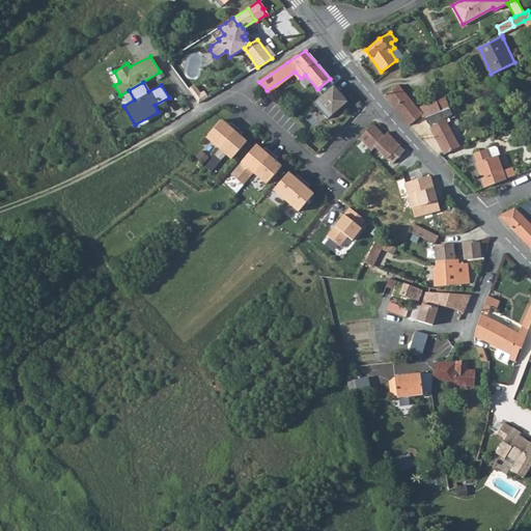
[(333,84),(315,98),(330,115),(347,103),(333,84)]
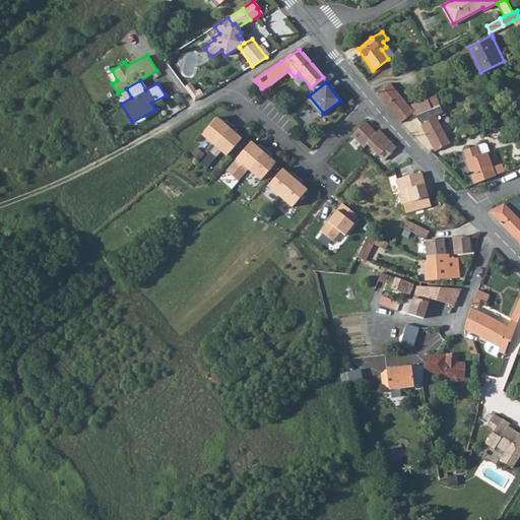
[(390,83),(377,93),(401,123),(411,114),(413,115),(414,115),(438,106),(443,104),(442,101),(439,102),(436,95),(428,99),(428,98),(408,106),(390,83)]
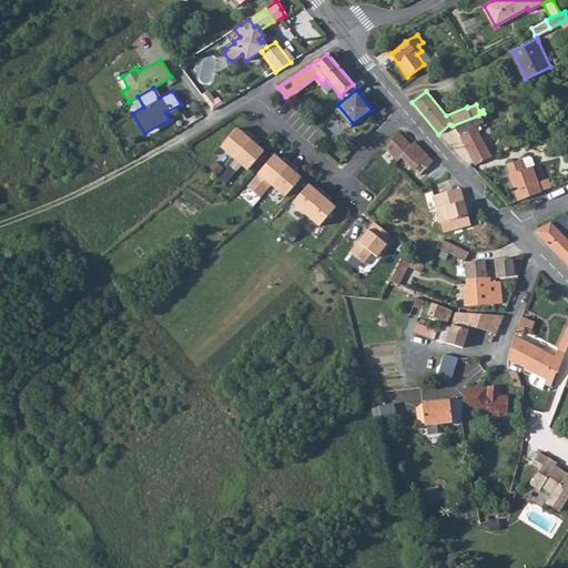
[(478,115),(453,125),(457,133),(480,123),(478,115)]
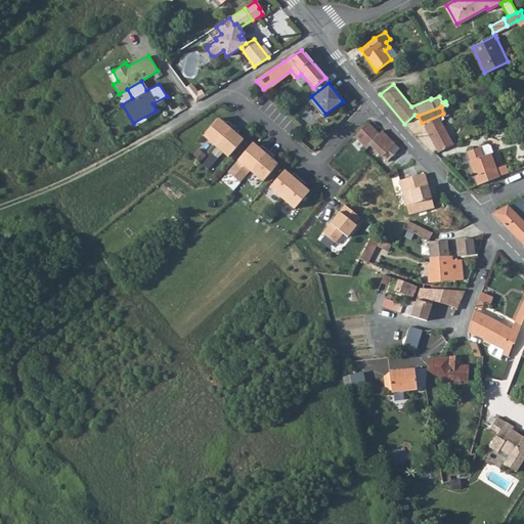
[(219,119),(204,135),(229,157),(244,139),(237,134),(239,131),(228,121),(225,124),(219,119)]
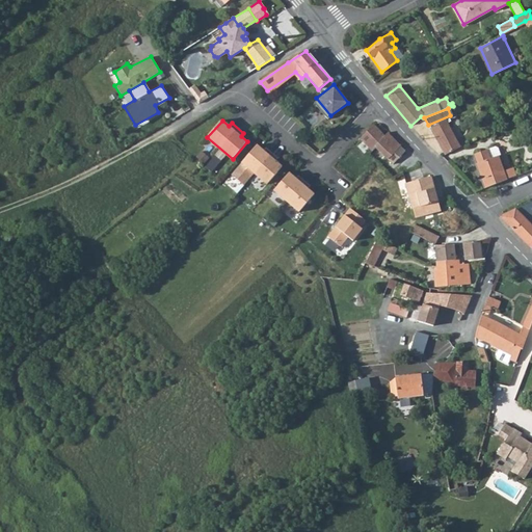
[(446,121),(430,129),(445,155),(460,148),(446,121)]
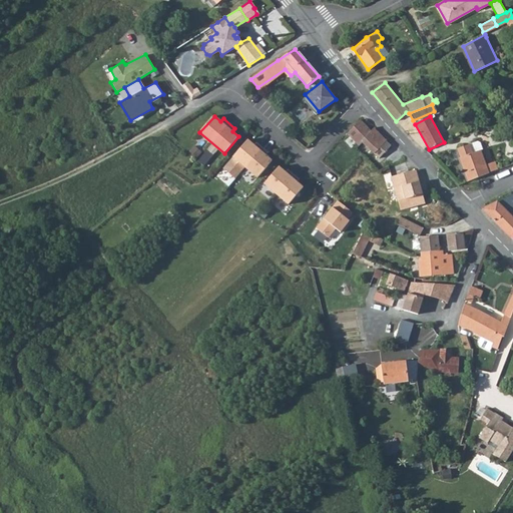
[(375,153),(387,141),(374,128),(371,130),(361,120),(357,124),(351,119),(343,128),(363,148),(367,145),(375,153)]
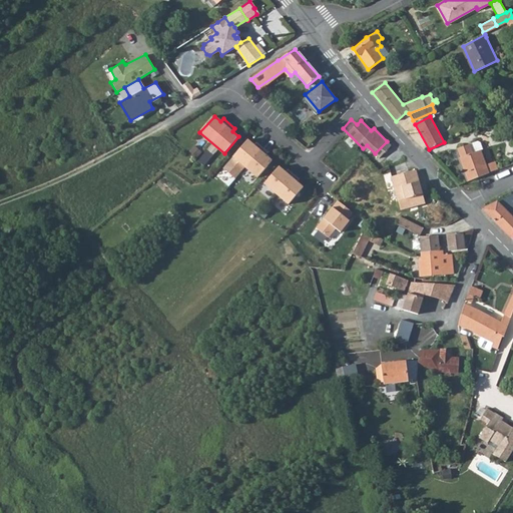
[(247,139),(233,156),(258,177),(272,160),(266,154),(269,152),(257,142),(254,145),(247,139)]
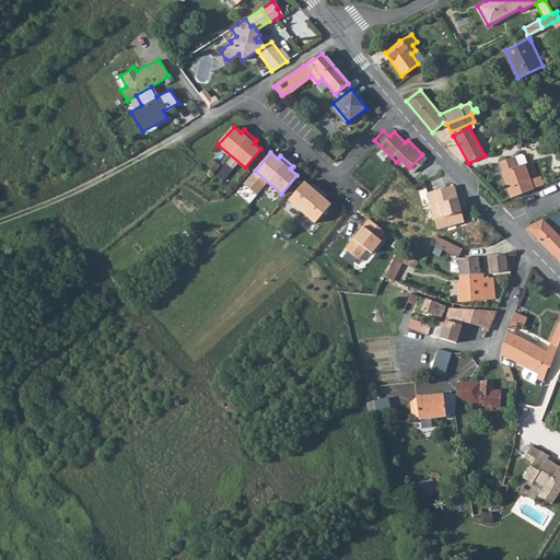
[(497,163),(501,173),(504,172),(501,164),(512,160),(511,158),(497,163)]
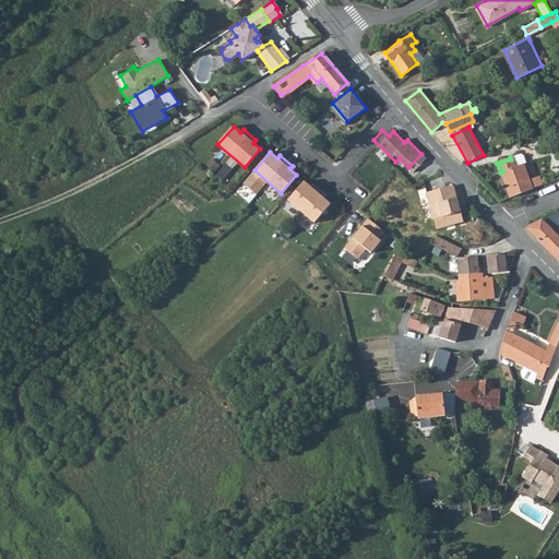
[(500,173),(499,173),(509,199),(532,189),(522,164),(514,167),(511,159),(500,164),(503,171),(500,173)]
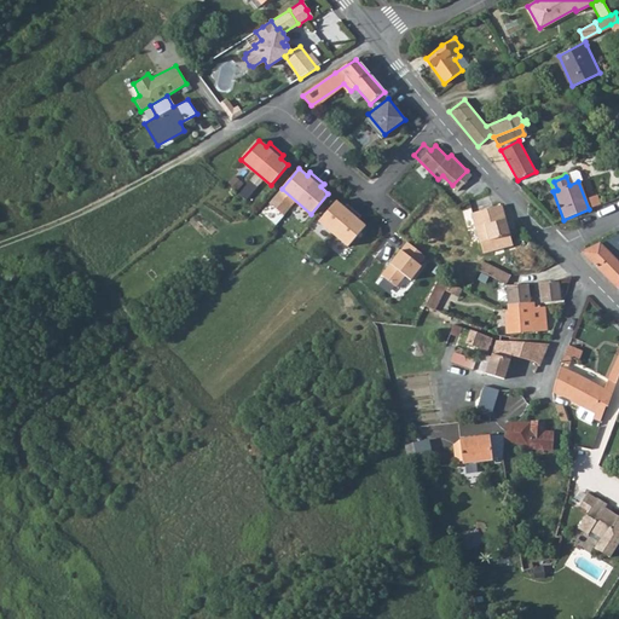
[(336,201),(319,220),(348,246),(365,226),(358,219),(362,215),(347,203),(345,207),(336,201)]
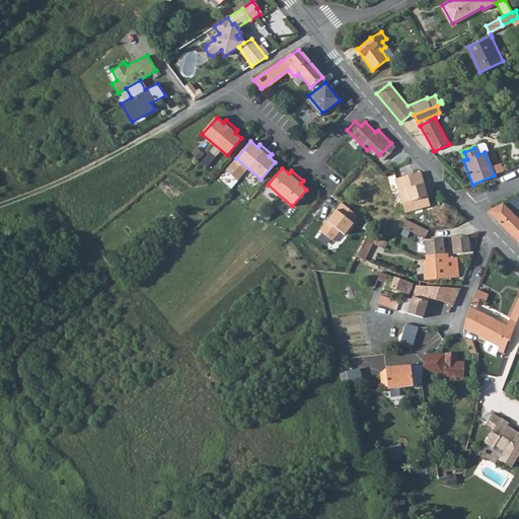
[(429,204),(420,171),(399,177),(395,178),(399,192),(402,203),(404,212),(429,204)]
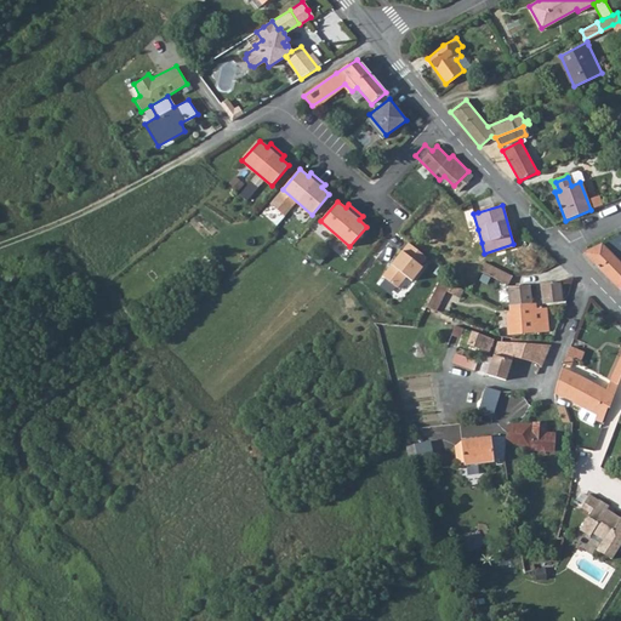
[(620,234),(603,244),(613,256),(615,260),(620,256),(620,234)]
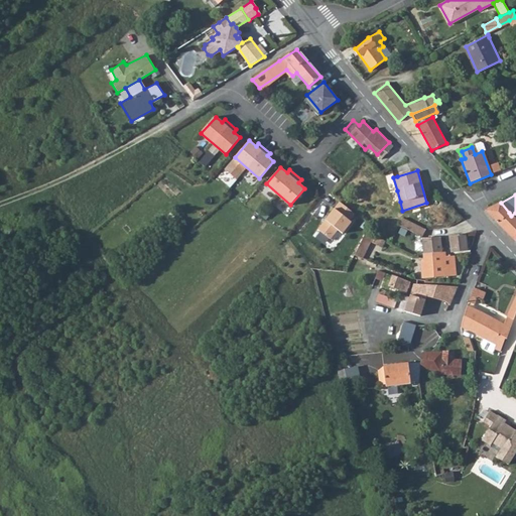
[(341,233),(356,214),(339,201),(317,229),(330,239),(337,230),(341,233)]
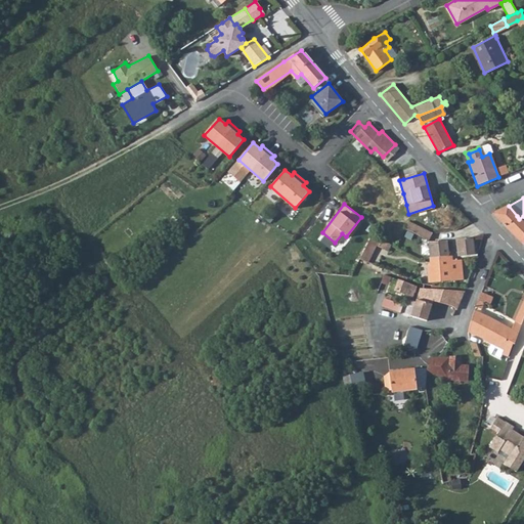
[(509,206),(504,208),(514,219),(517,216),(509,206)]
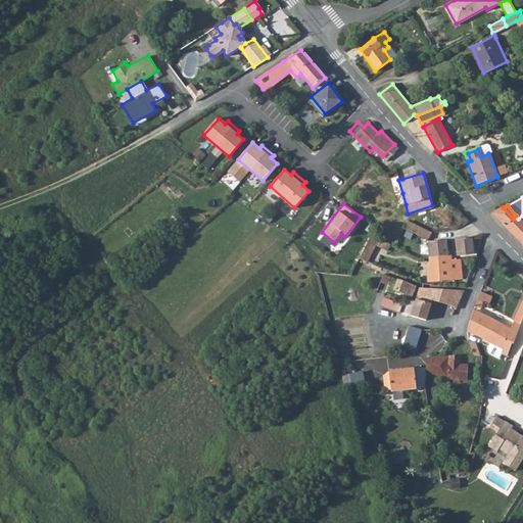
[(503,207),(490,212),(522,245),(522,244),(522,223),(518,219),(516,216),(513,219),(503,207)]
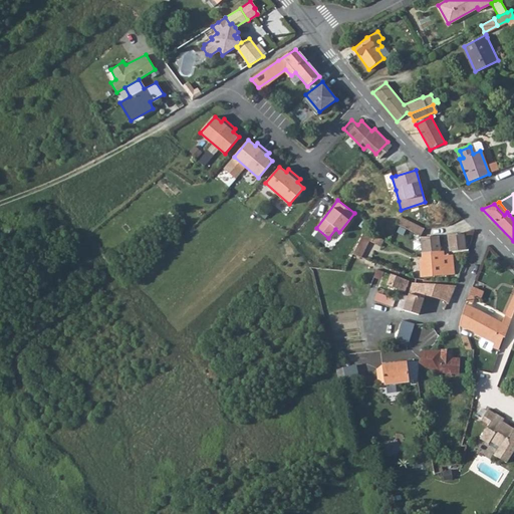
[(401,218),(397,224),(421,236),(422,236),(425,236),(425,234),(421,233),(423,228),(414,224),(401,217),(401,218)]
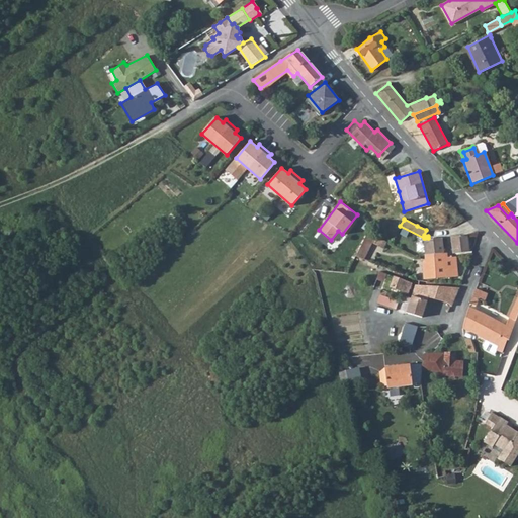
[(366,234),(358,257),(367,259),(374,236),(366,234)]
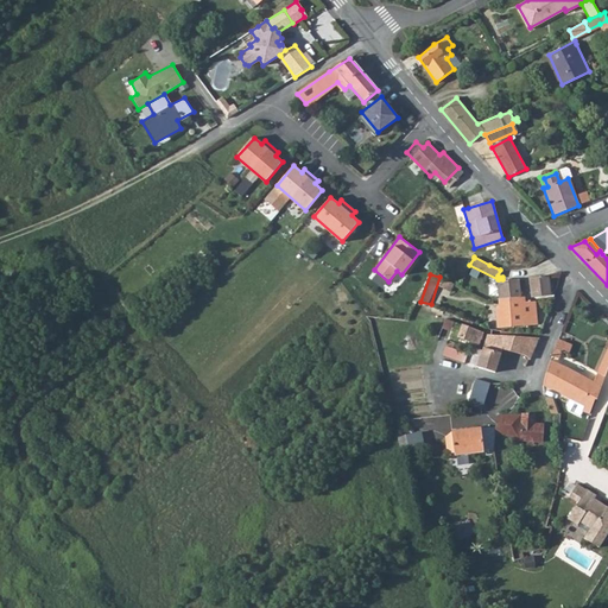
[(549,277),(530,278),(531,297),(539,296),(551,295),(549,277)]
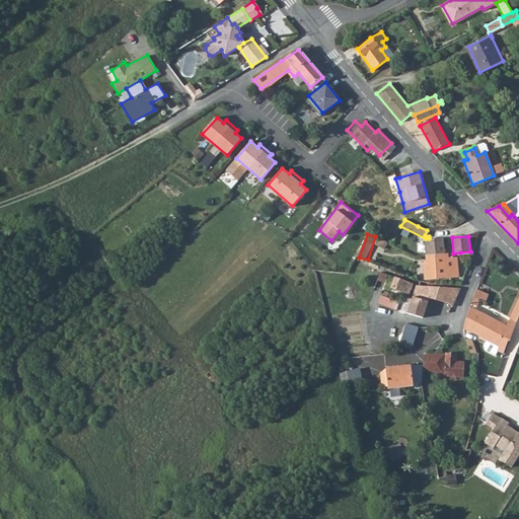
[(429,238),(426,238),(426,239),(425,239),(426,254),(445,253),(443,237),(429,238)]
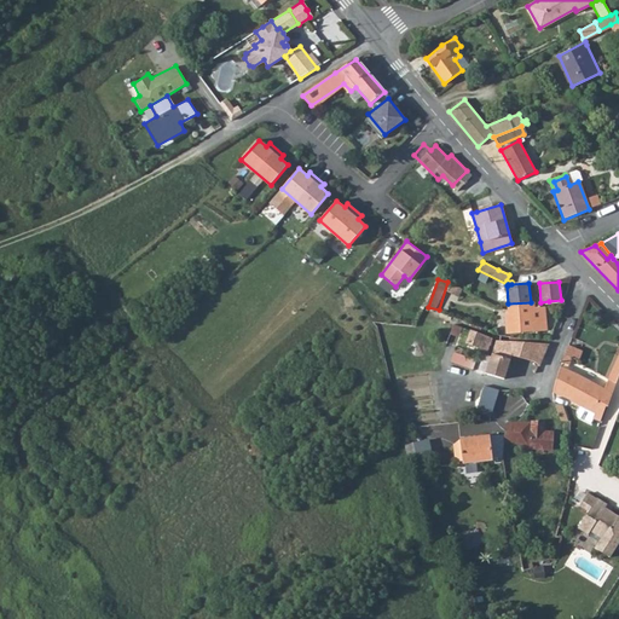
[(531,302),(508,304),(509,311),(520,311),(521,331),(522,331),(547,329),(544,306),(531,307),(531,302)]
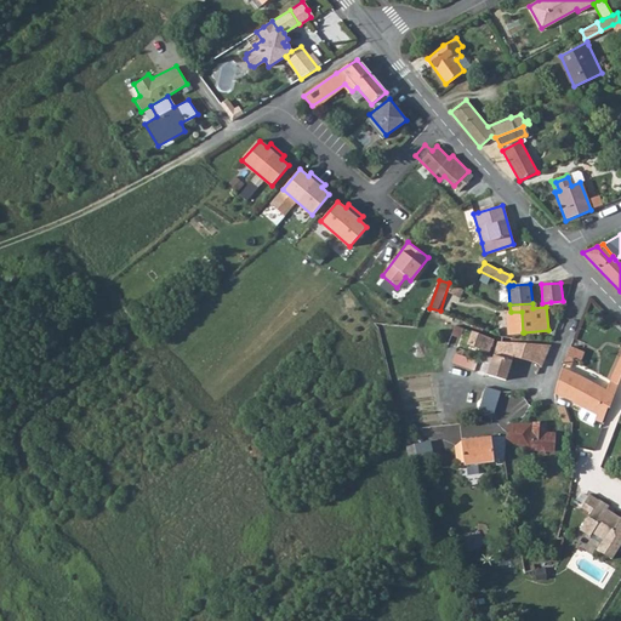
[(454,326),(454,339),(466,339),(466,326),(454,326)]
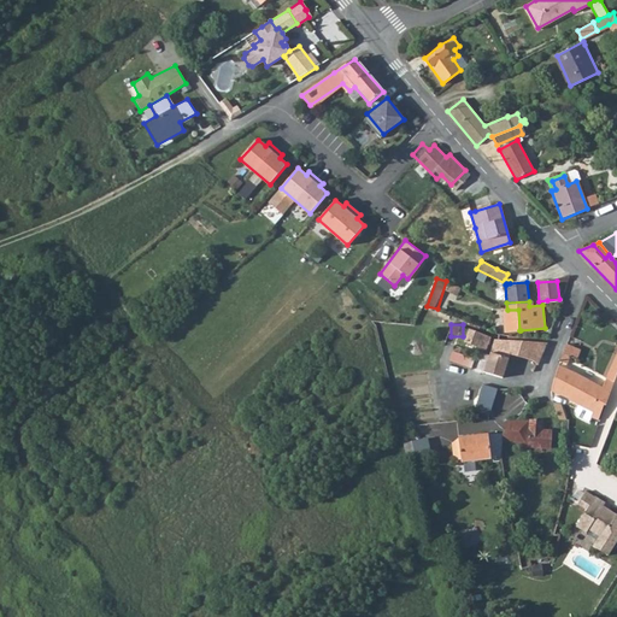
[(474,330),(471,329),(465,340),(483,350),(489,338),(482,335),(474,330)]
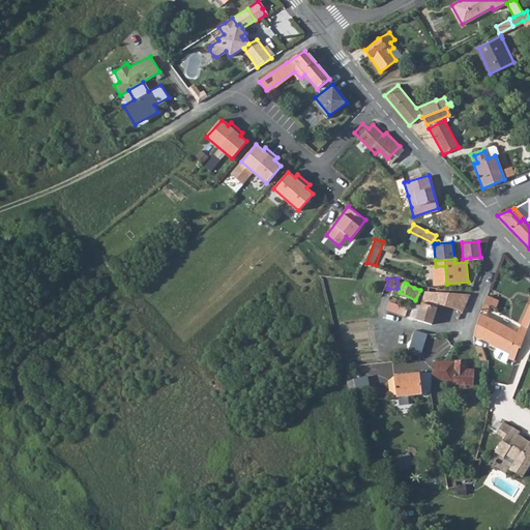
[(421,304),(416,319),(433,325),(438,304),(458,308),(462,312),(469,295),(447,293),(425,291),(421,304)]
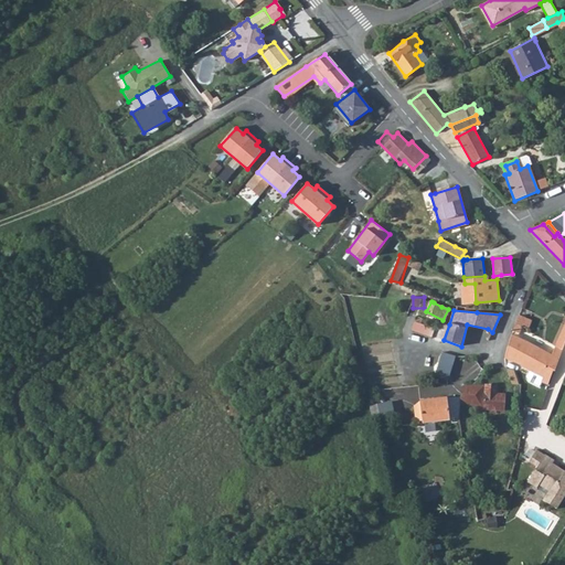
[(519,315),(513,330),(519,333),(522,326),(529,329),(532,320),(519,315)]
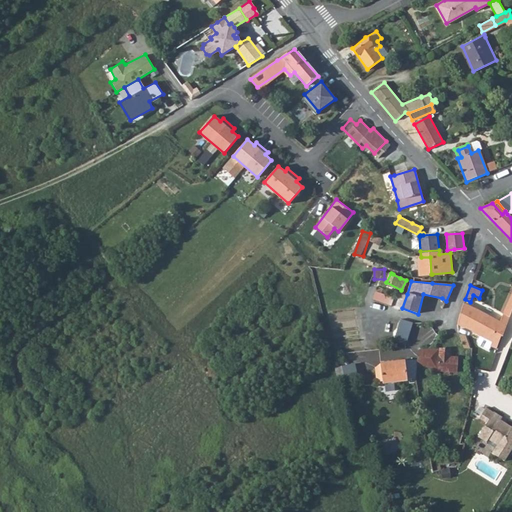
[(407,293),(402,291),(397,304),(402,306),(407,293)]
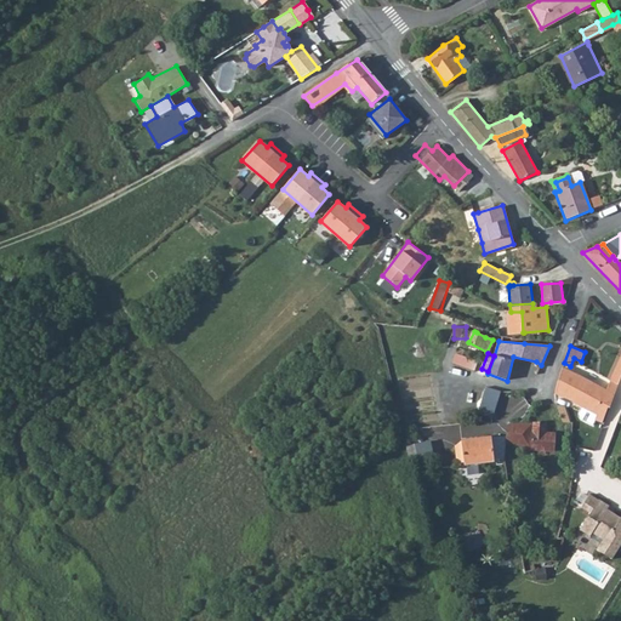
[(557,385),(556,393),(571,400),(582,406),(580,412),(580,415),(581,419),(593,423),(596,420),(602,422),(608,408),(609,409),(613,399),(616,391),(619,385),(620,376),(620,357),(608,391),(593,382),(582,376),(575,372),(563,366),(559,376),(557,385)]
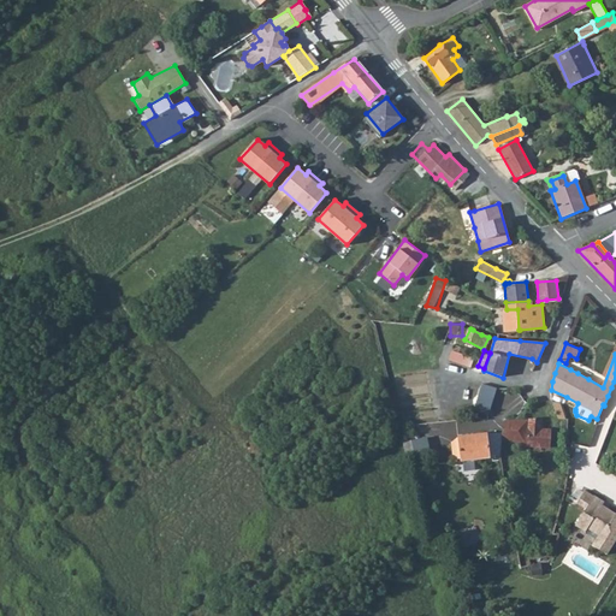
[(483,385),(474,410),(487,414),(496,389),(483,385)]
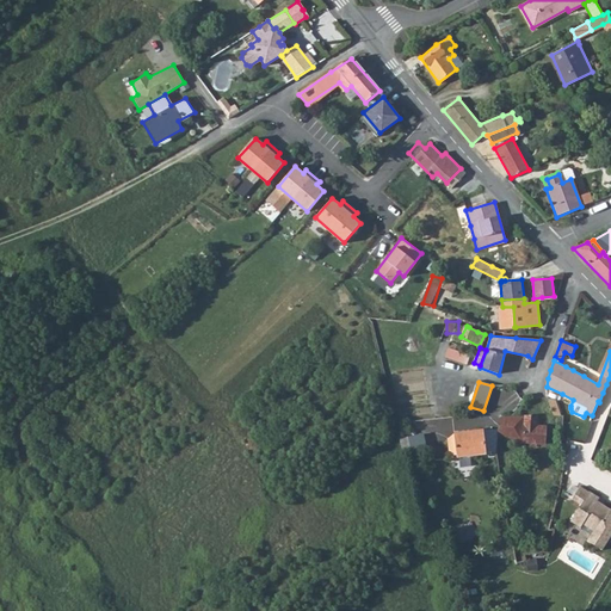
[(448,433),(455,432),(454,417),(430,418),(431,433),(448,432),(448,433)]
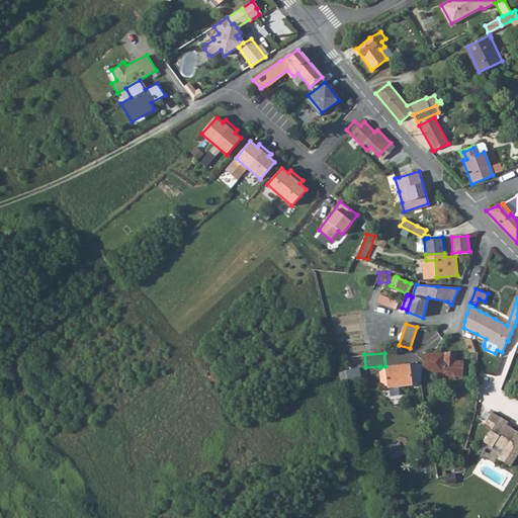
[(424,353),(423,369),(424,377),(462,376),(463,361),(455,361),(455,353),(433,353),(424,353)]
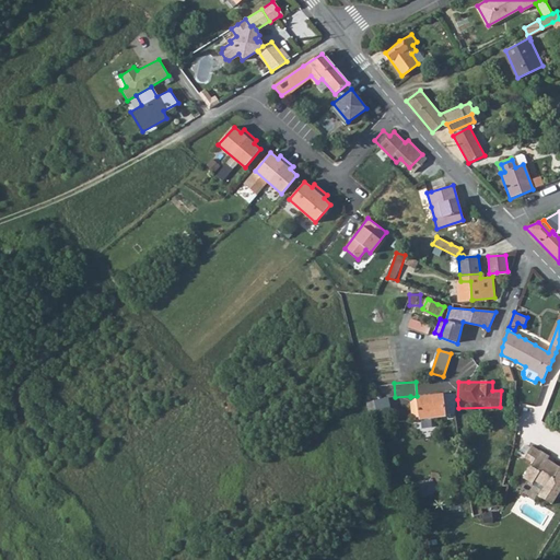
[(419,398),(423,419),(451,415),(446,394),(419,398)]
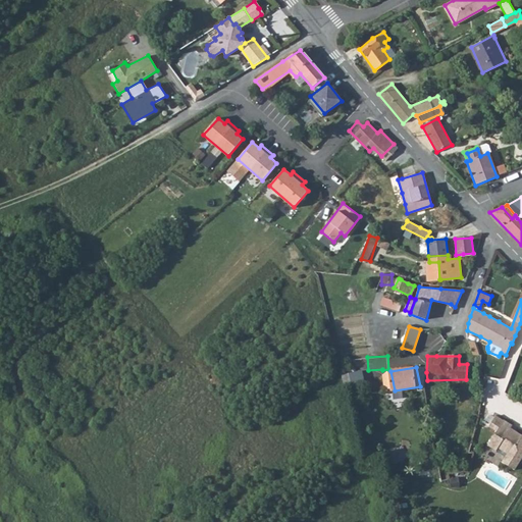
[(345,373),(347,386),(366,383),(363,370),(345,373)]
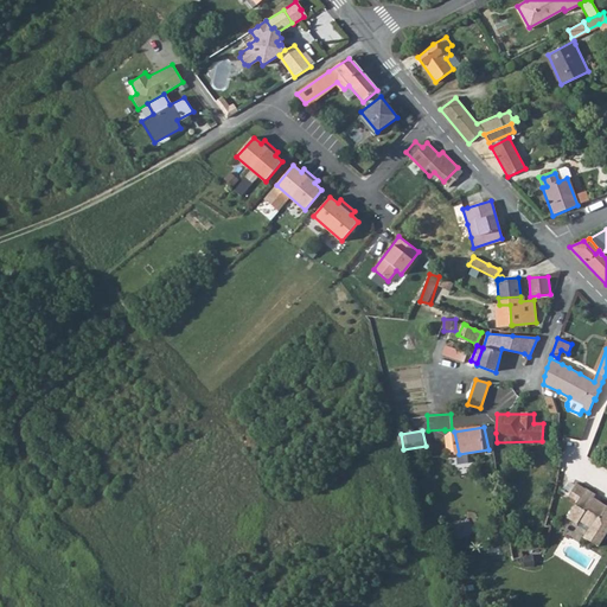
[(576,502),(566,516),(577,525),(581,519),(589,524),(590,528),(585,538),(599,548),(606,534),(606,506),(598,500),(595,503),(593,500),(594,499),(595,496),(575,483),(568,496),(576,502)]
